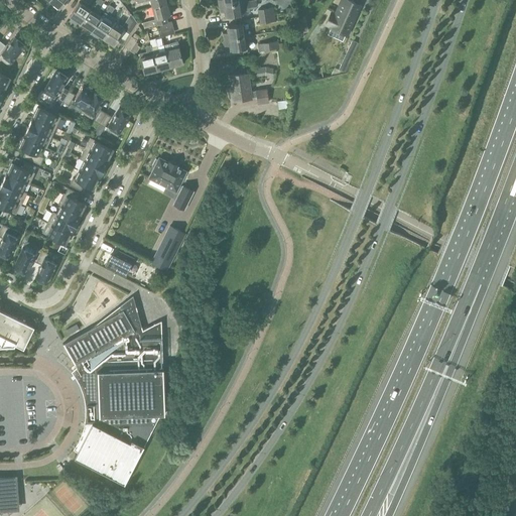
[(48,0),(58,8),(66,0),(48,0)]
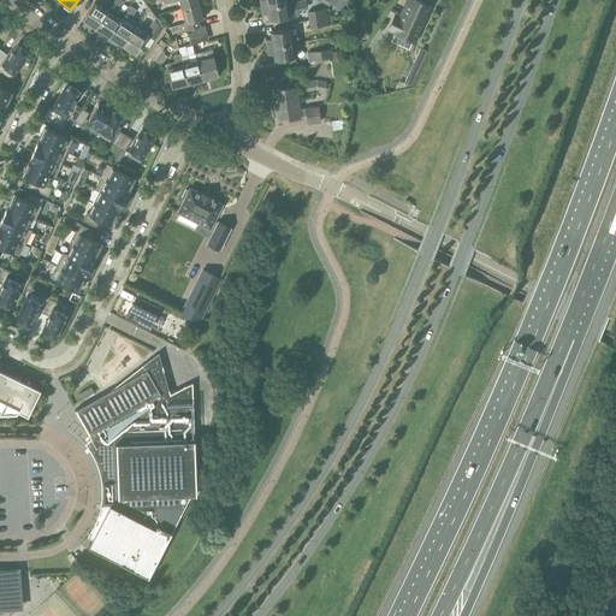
[(114,0),(107,11),(96,29),(108,37),(120,19),(113,16),(123,1),(120,0),(114,0)]
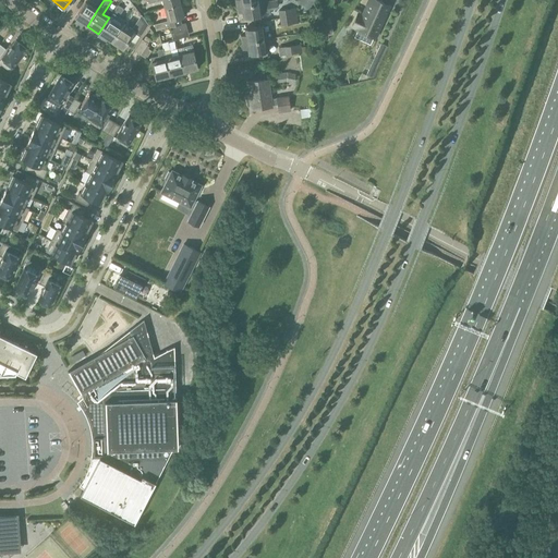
[(356,28),(356,29),(375,38),(390,4),(379,0),(368,0),(362,16),(358,14),(352,26),(356,28)]
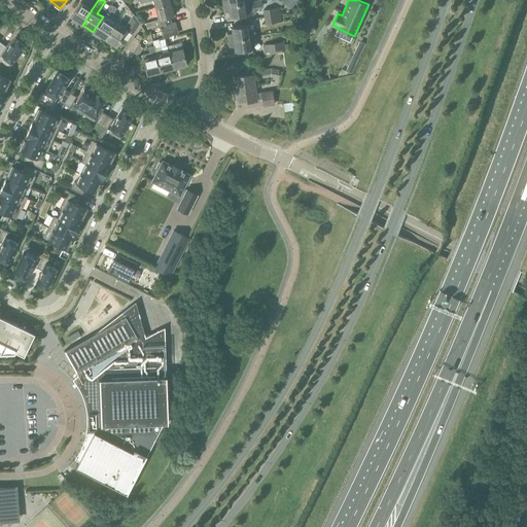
[(253,8),(252,1),(223,5),(224,12),(229,11),(230,16),(253,13),(253,8)]
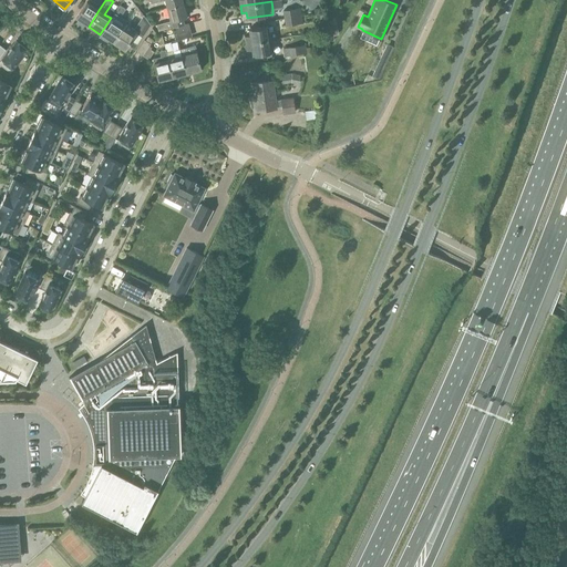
[(76,18),(89,27),(99,10),(86,2),(76,18)]
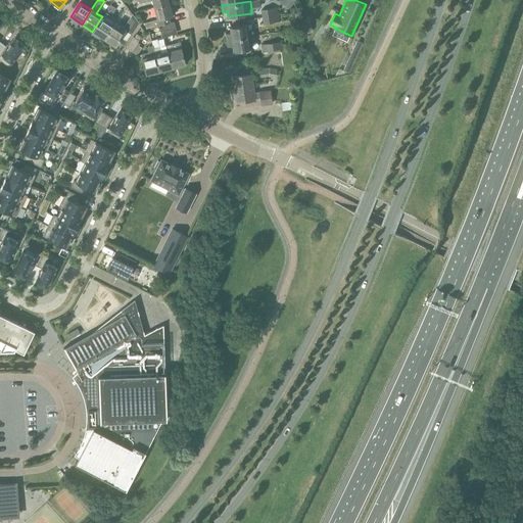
[(169,3),(154,7),(157,19),(158,25),(160,25),(170,22),(169,16),(173,15),(171,10),(173,10),(171,3),(169,4),(169,3)]
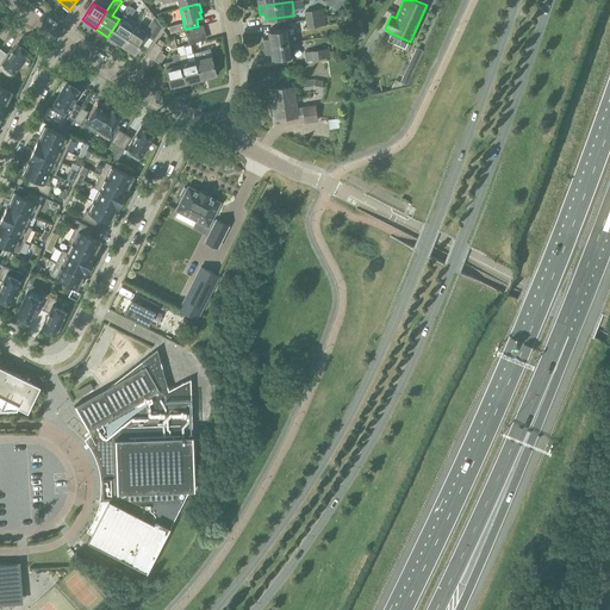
[(123,14),(129,18),(135,10),(129,6),(123,14)]
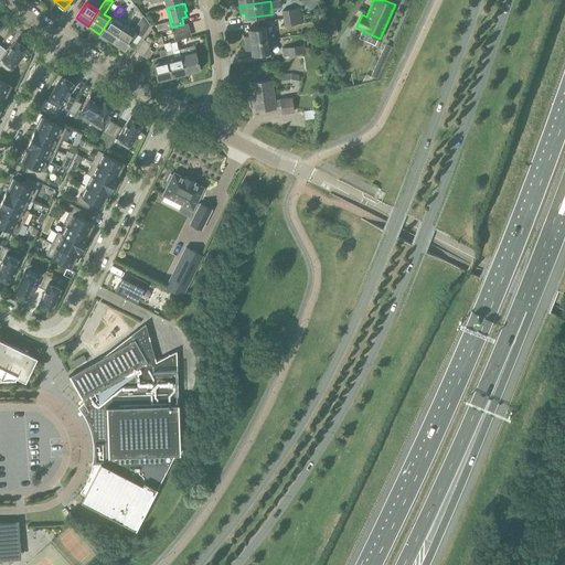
[(300,16),(299,9),(283,11),(283,18),(300,16)]
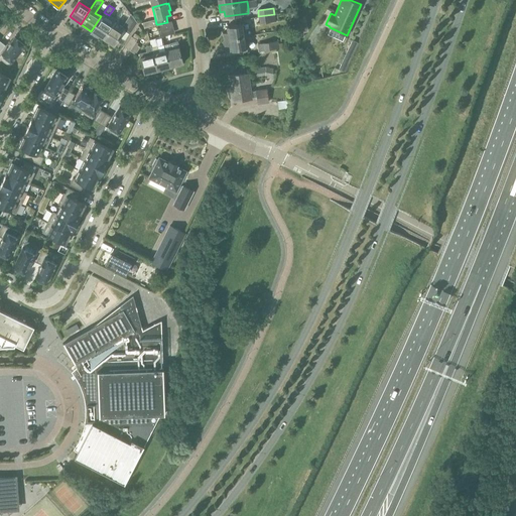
[(101,16),(91,31),(102,38),(114,20),(115,19),(109,15),(105,12),(101,17),(101,16)]
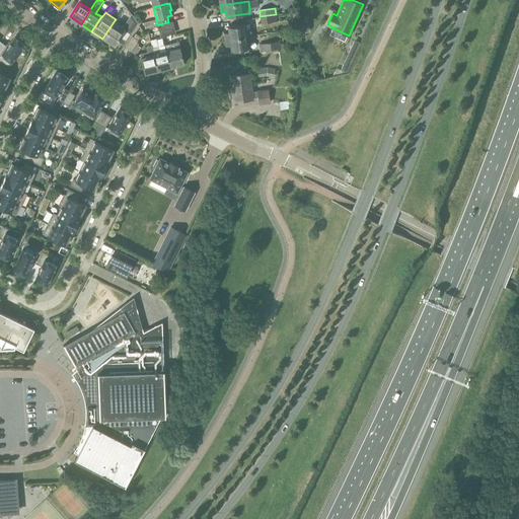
[(118,42),(123,45),(138,23),(132,14),(123,26),(115,20),(102,39),(115,46),(118,42)]
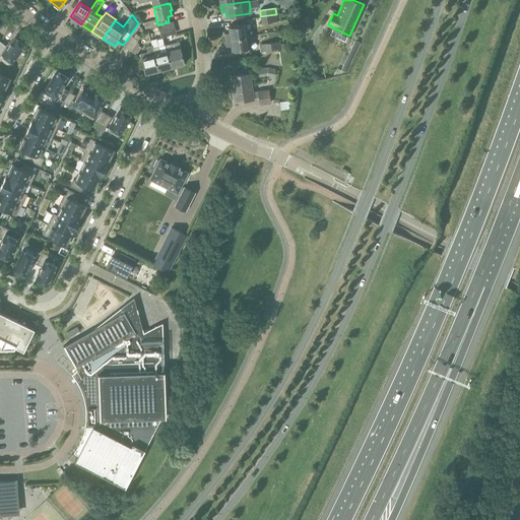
[(277,21),(276,14),(260,16),(261,23),(277,21)]
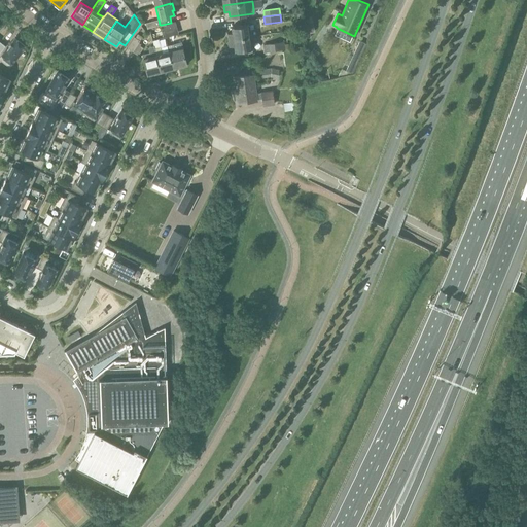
[(171,23),(162,25),(164,31),(177,28),(175,22),(171,23)]
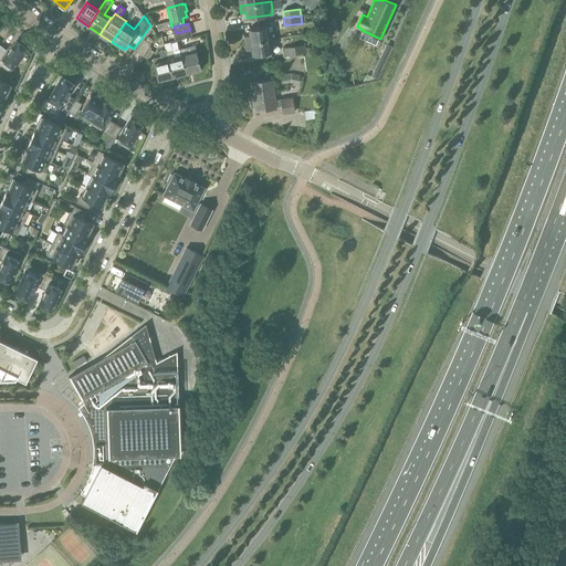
[(249,35),(244,35),(245,43),(275,39),(274,31),(269,32),(268,27),(249,29),(249,35)]
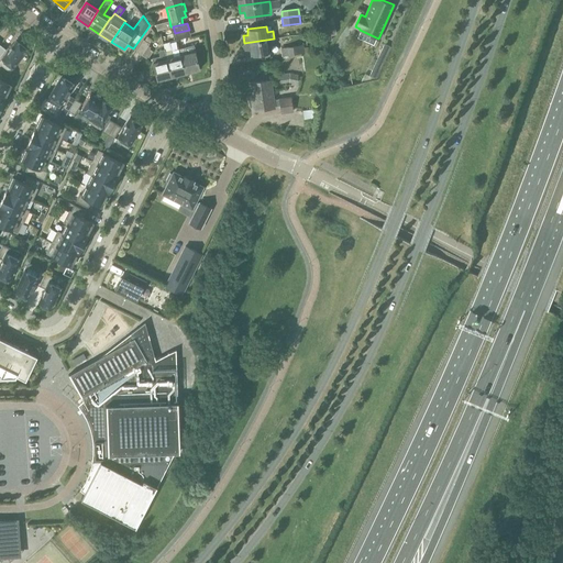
[(0,61),(0,63),(10,72),(28,48),(26,47),(28,45),(20,39),(18,41),(17,40),(11,46),(7,52),(0,61)]
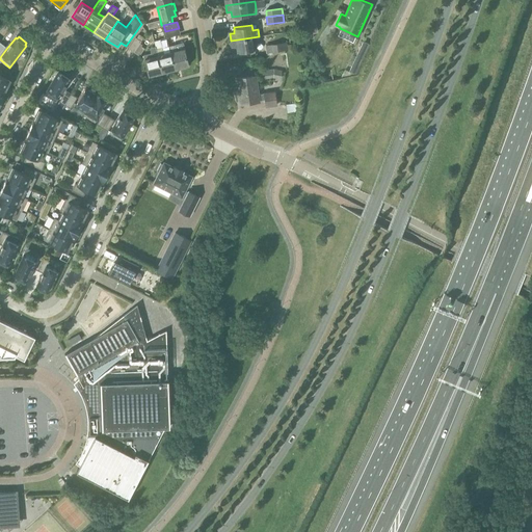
[(259,36),(231,41),(232,47),(236,46),(237,52),(255,49),(254,44),(260,43),(259,36)]
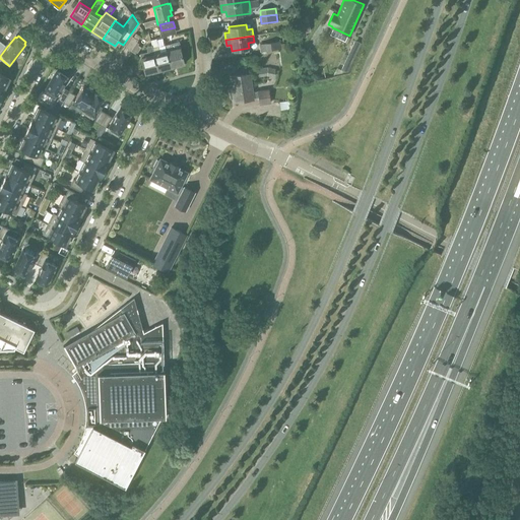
[(138,41),(132,37),(126,48),(131,51),(136,54),(141,48),(138,45),(139,44),(136,42),(138,41)]
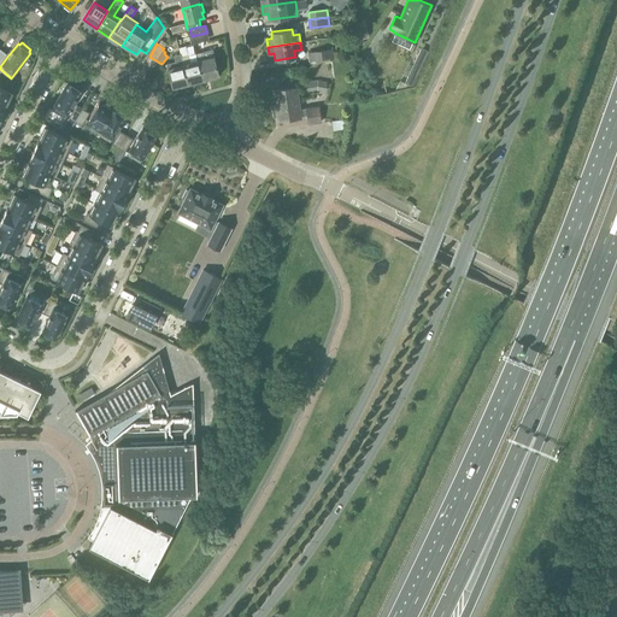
[(428,51),(421,48),(412,65),(419,69),(428,51)]
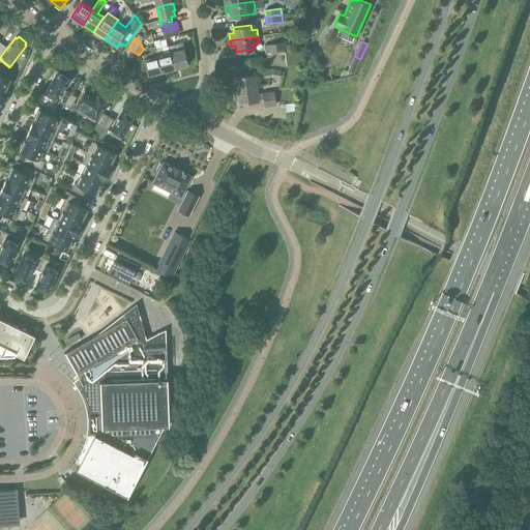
[(287,50),(286,42),(270,45),(270,52),(287,50)]
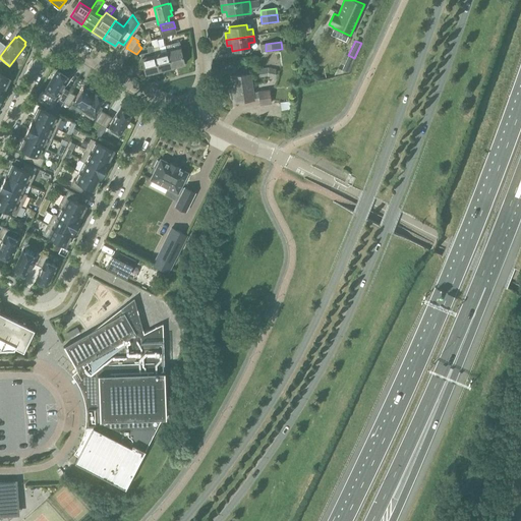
[(184,64),(180,47),(172,49),(171,44),(166,45),(167,51),(172,67),(184,64)]
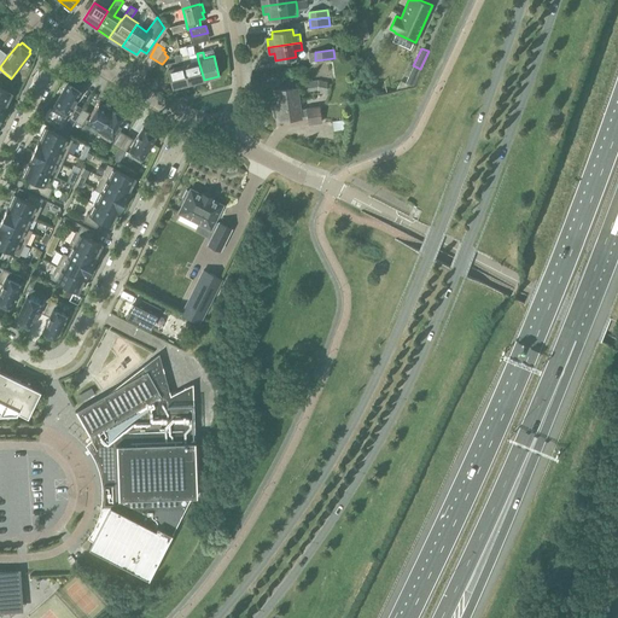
[(175,62),(167,64),(173,88),(188,85),(182,64),(184,64),(182,60),(181,57),(180,54),(173,56),(175,62)]
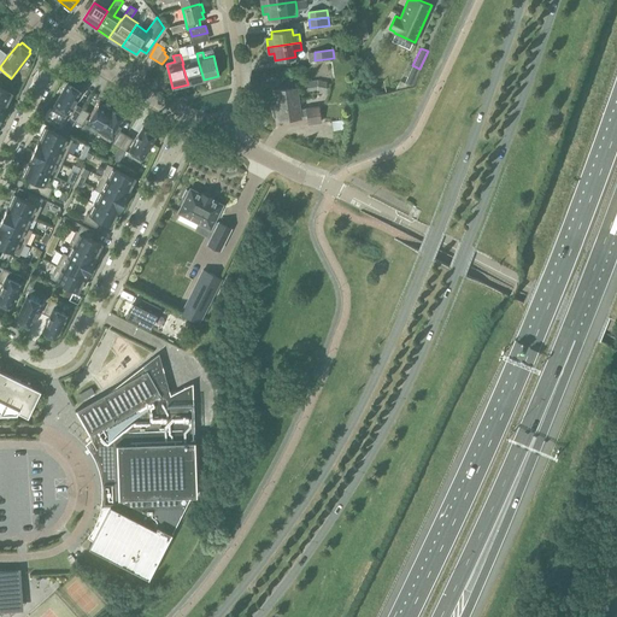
[(183,64),(182,64),(188,84),(203,81),(198,60),(183,64)]
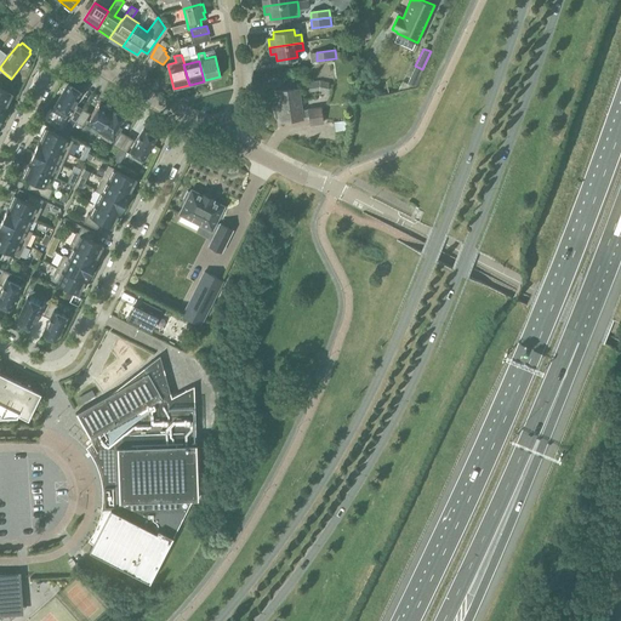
[(408,84),(415,87),(417,80),(410,77),(408,84)]
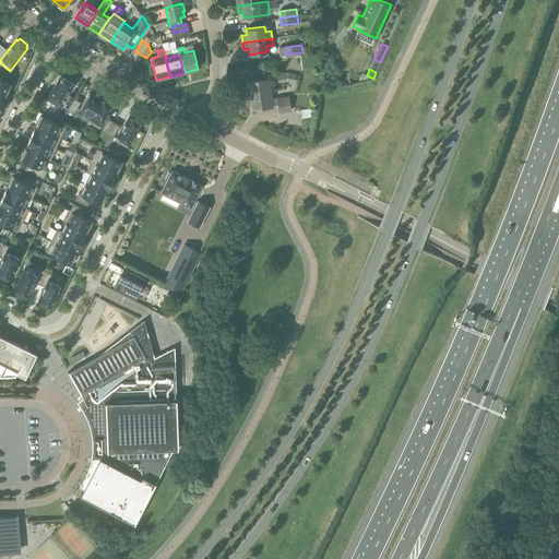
[(73,79),(64,73),(63,75),(61,74),(47,99),(59,107),(73,82),(72,81),(73,79)]
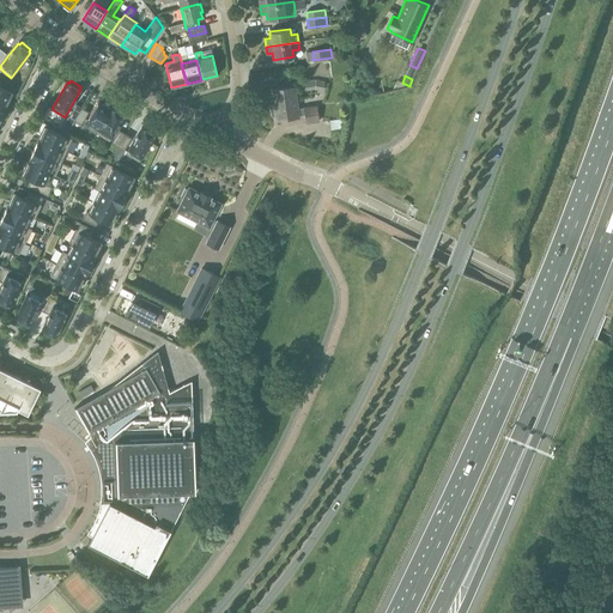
[(402,83),(398,80),(393,90),(408,86),(410,86),(402,83)]
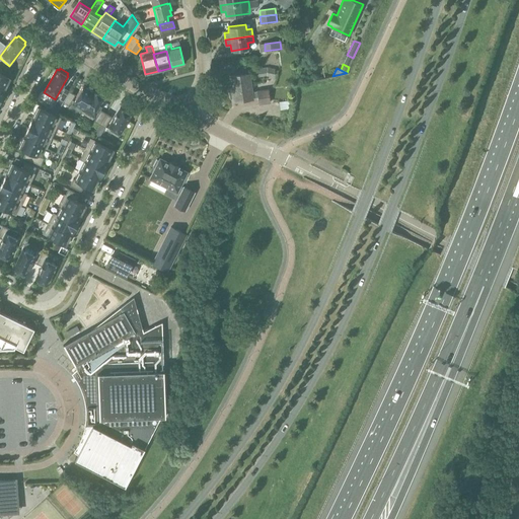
[(0,86),(5,89),(10,78),(0,73),(0,86)]
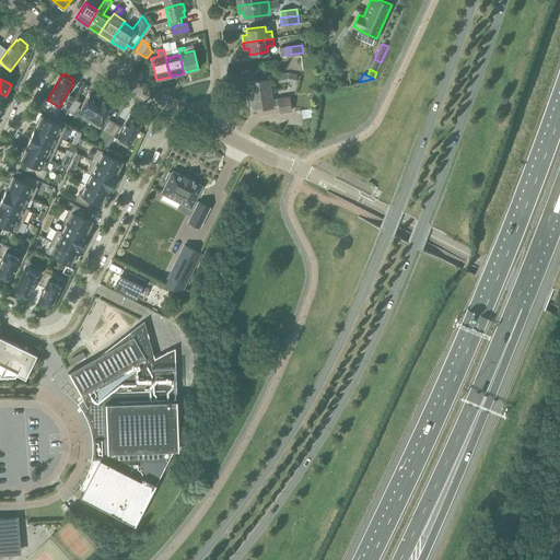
[(251,95),(247,96),(248,106),(252,106),(252,109),(273,107),(273,105),(279,105),(280,113),(291,111),(289,96),(278,97),(278,98),(272,98),(270,80),(248,82),(251,95)]
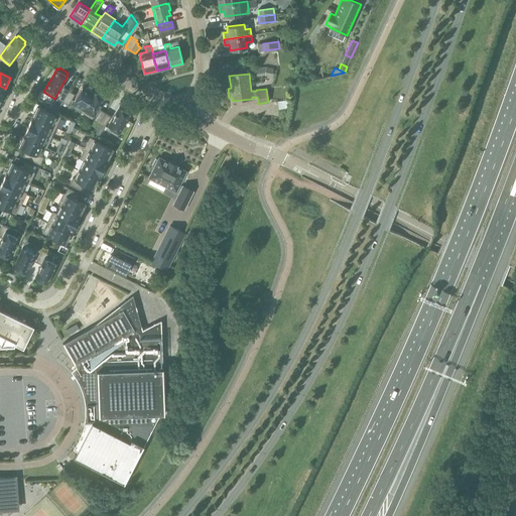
[(84,83),(73,103),(83,109),(94,91),(89,89),(90,87),(84,83)]
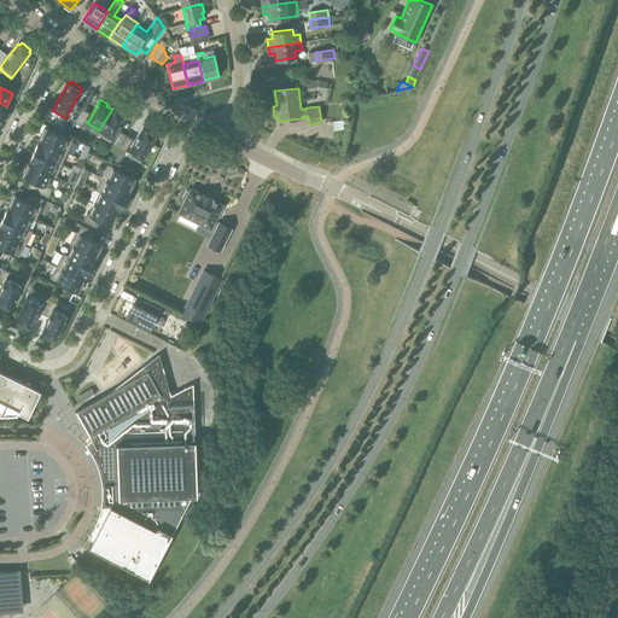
[(83,109),(77,105),(69,117),(75,121),(83,109)]
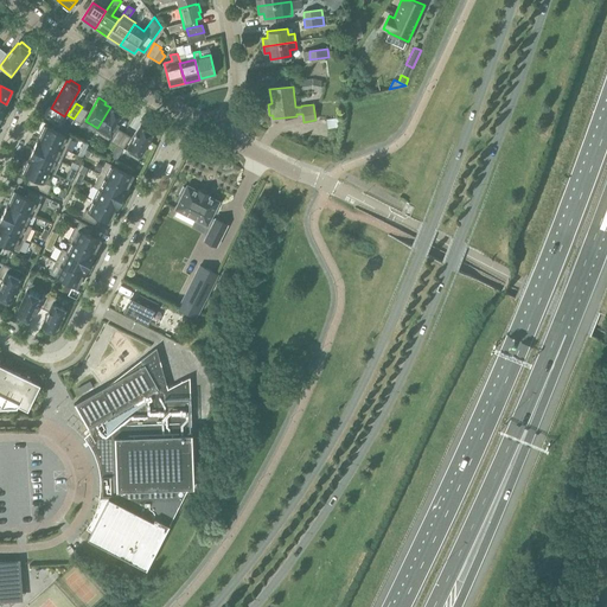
[(97,128),(95,132),(108,139),(114,128),(115,129),(119,122),(123,114),(121,114),(122,112),(113,106),(112,108),(110,107),(97,128)]
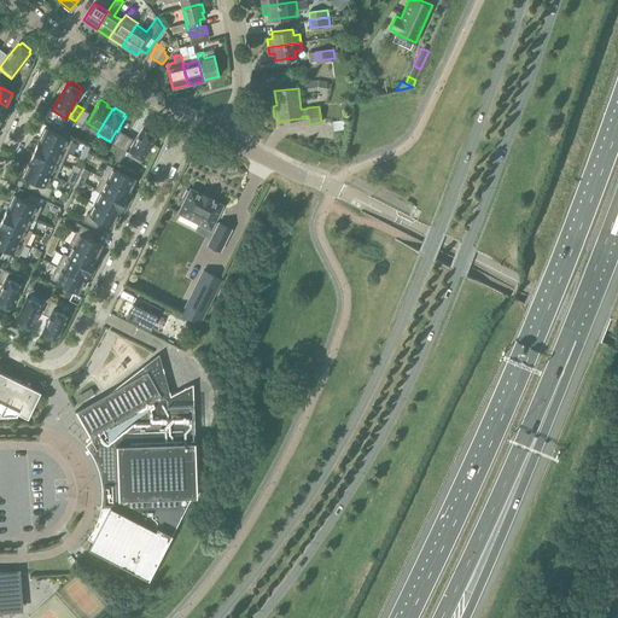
[(81,124),(89,112),(83,109),(75,121),(81,124)]
